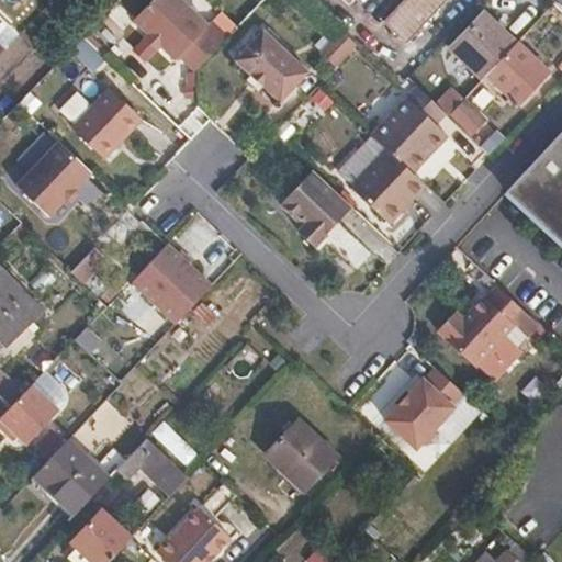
[(0,0),(0,33),(32,0),(0,0)]
